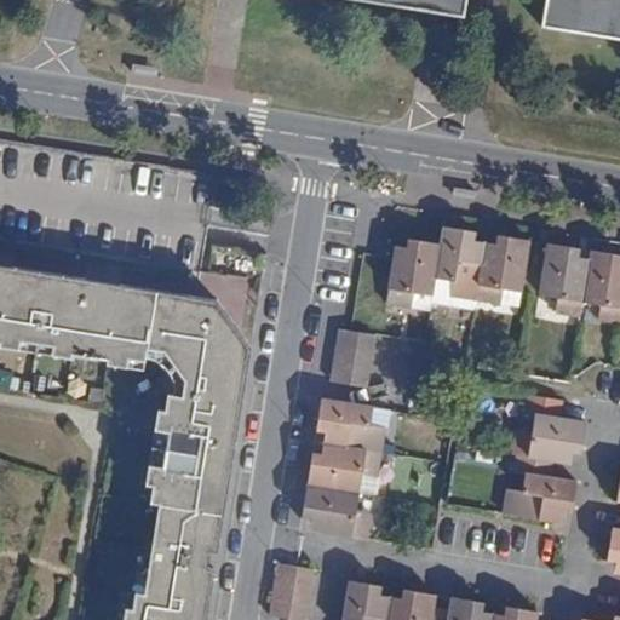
[(365,0),(464,16),(465,0),(365,0)]
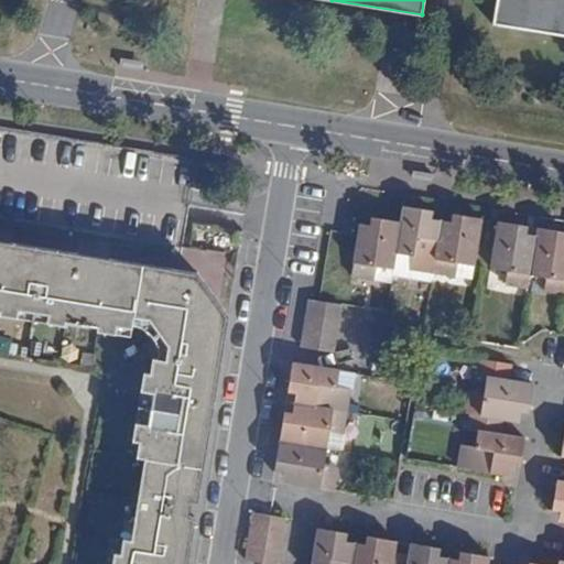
[(563,0),(497,0),(492,24),(563,35),(563,0)]
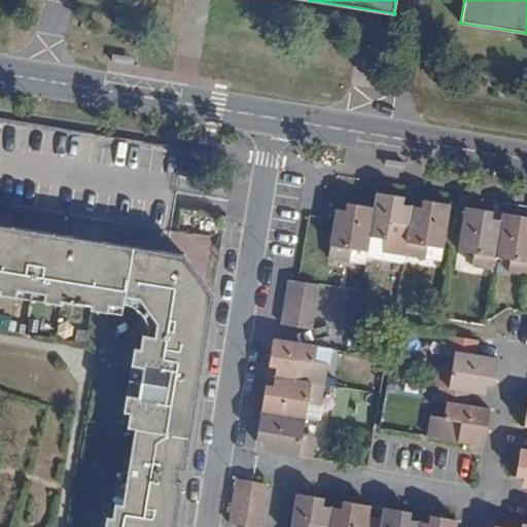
[(403,197),(377,192),(375,207),(367,250),(366,257),(403,264),(405,254),(413,206),(402,204),(403,197)]
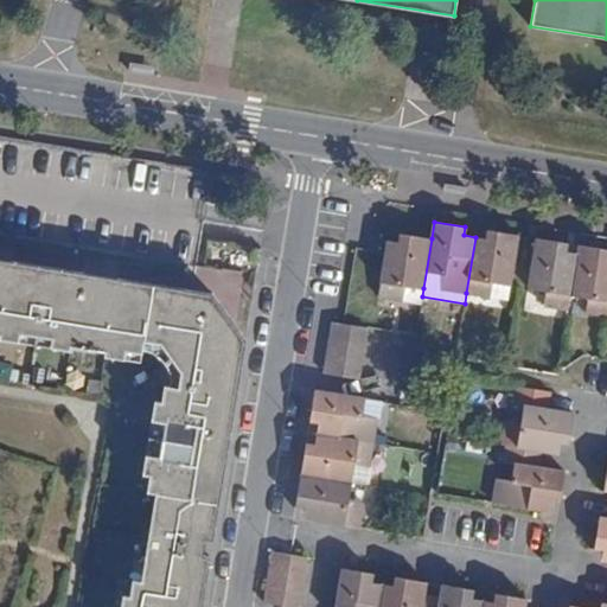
[(475,237),(466,293),(490,298),(492,282),(510,285),(518,235),(487,230),(486,240),(475,237)]
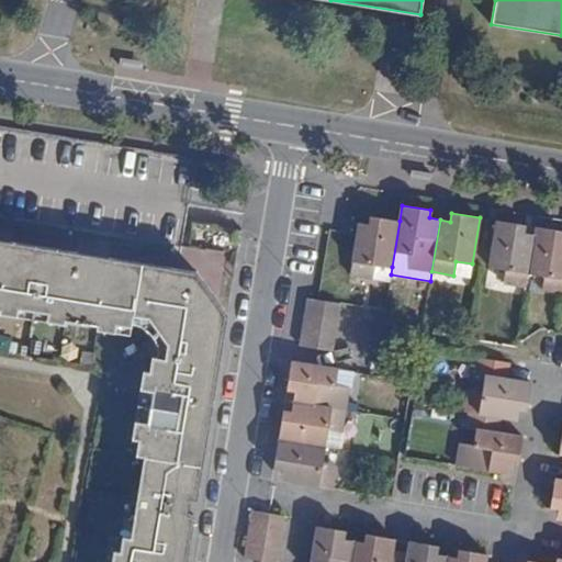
[(392,267),(400,221),(371,216),(369,225),(368,235),(357,233),(350,274),(372,279),(374,265),(392,267)]
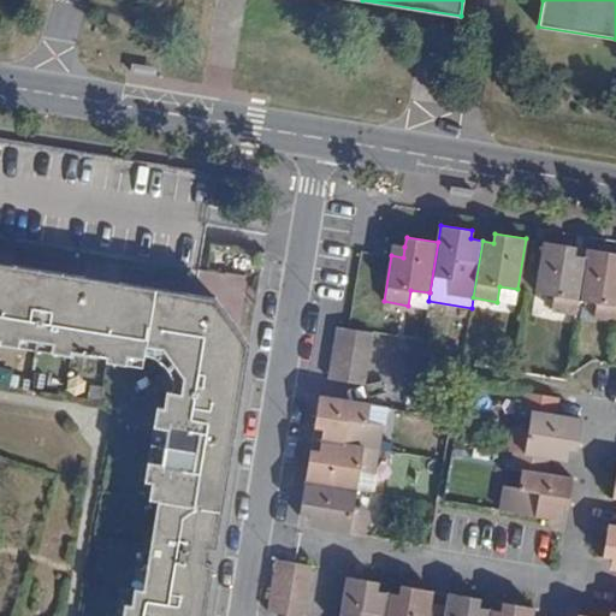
[(576,314),(579,300),(586,258),(574,256),(575,247),(545,241),(537,292),(555,295),(551,311),(576,314)]
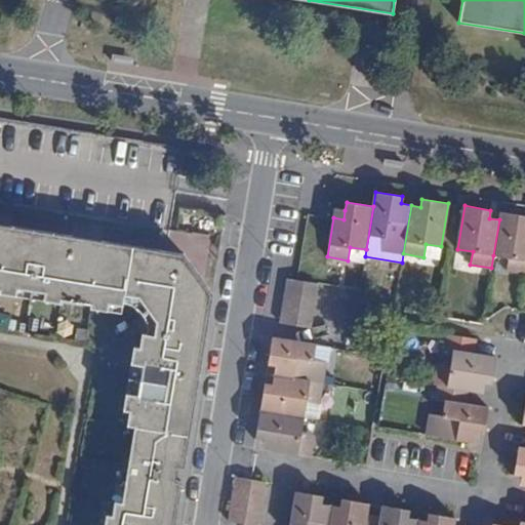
[(335,208),(333,217),(344,219),(345,210),(335,208)]
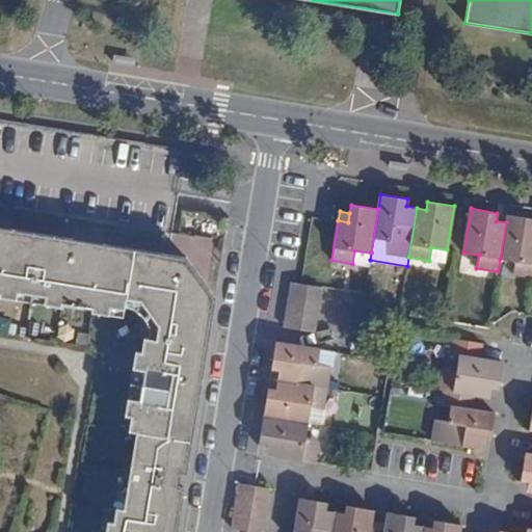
[(531,276),(531,218),(507,214),(506,222),(500,259),(515,261),(513,274),(531,276)]
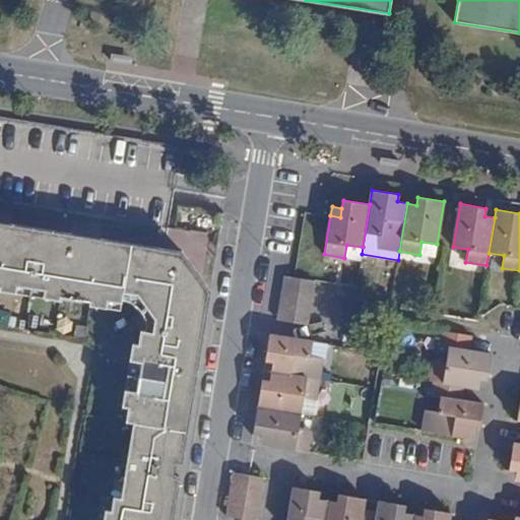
[(133,423),(182,432),(188,433),(193,401),(165,396),(167,379),(186,382),(188,370),(197,372),(210,291),(205,283),(182,301),(172,285),(187,274),(180,265),(188,259),(183,252),(101,239),(96,267),(78,264),(81,246),(70,244),(72,234),(10,223),(6,252),(0,251),(0,289),(60,300),(61,297),(90,301),(89,305),(107,308),(108,302),(122,304),(124,291),(138,295),(155,319),(152,332),(141,330),(138,343),(132,343),(128,371),(127,378),(122,406),(128,407),(126,421),(133,423)]
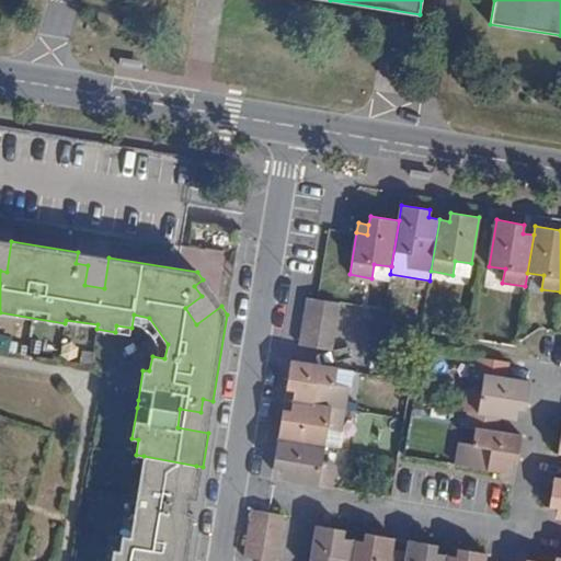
[(318,299),(308,298),(305,313),(338,319),(340,304),(318,299)]
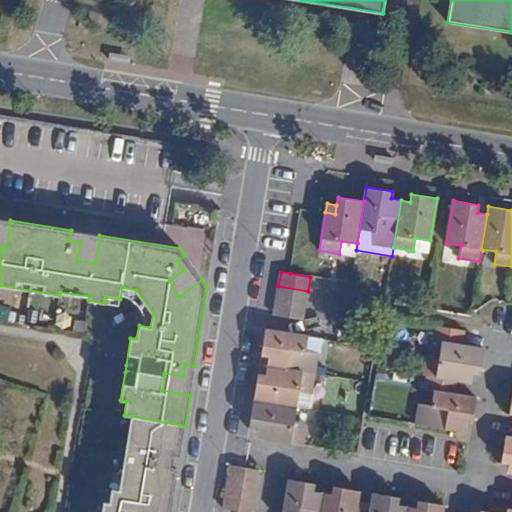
[(308,291),(278,286),(276,301),(305,306),(308,291)]
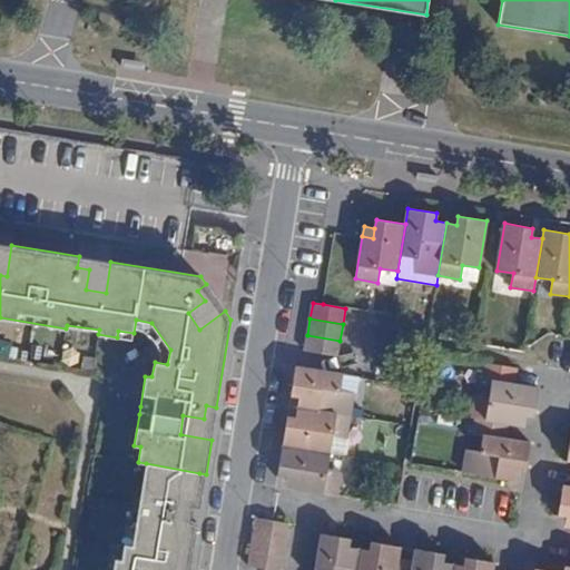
[(337,356),(340,341),(307,335),(304,351),(305,351),(337,356)]
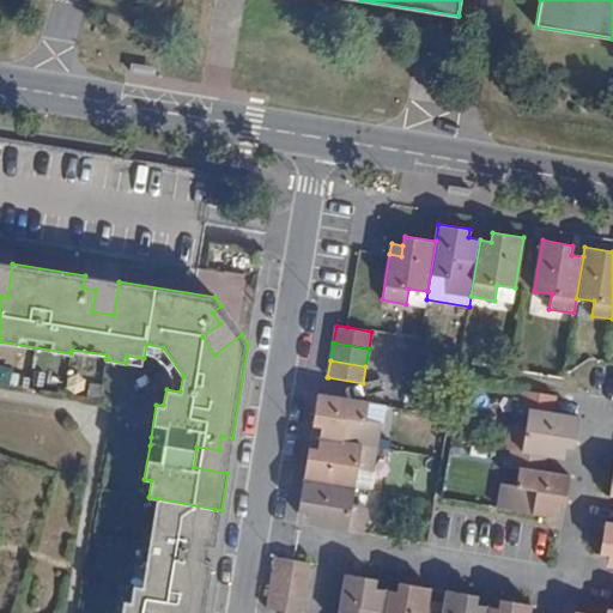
[(511,449),(547,455),(564,459),(566,447),(575,448),(581,417),(553,413),(557,396),(521,390),(519,408),(528,411),(526,426),(511,424),(508,449),(511,449)]
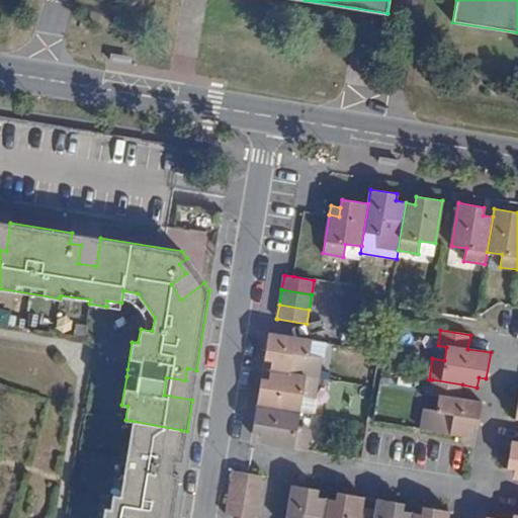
[(272,360),(271,370),(319,377),(322,357),(310,355),(312,340),(269,333),(266,351),(264,359),(272,360)]
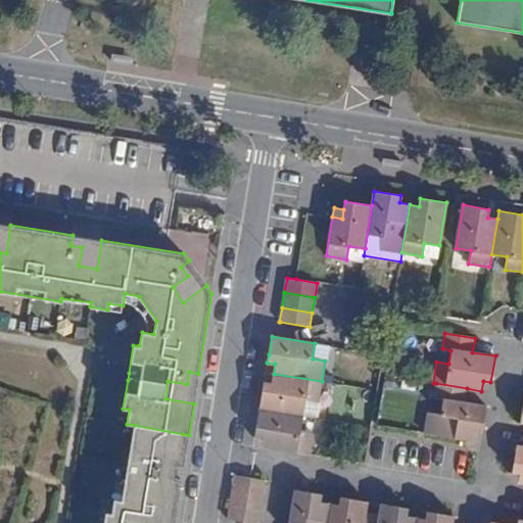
[(262,396),(259,409),(303,416),(316,418),(322,381),(274,374),(272,383),(265,382),(262,396)]
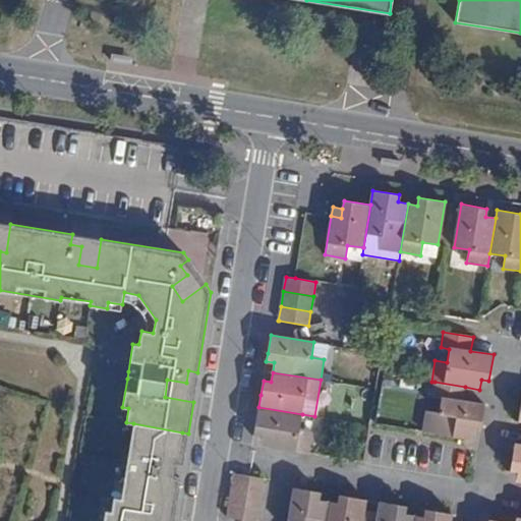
[(462,400),(465,387),(435,382),(432,396),(442,398),(439,412),(426,410),(423,431),(471,440),(473,429),(480,430),(485,405),(485,404),(462,400)]
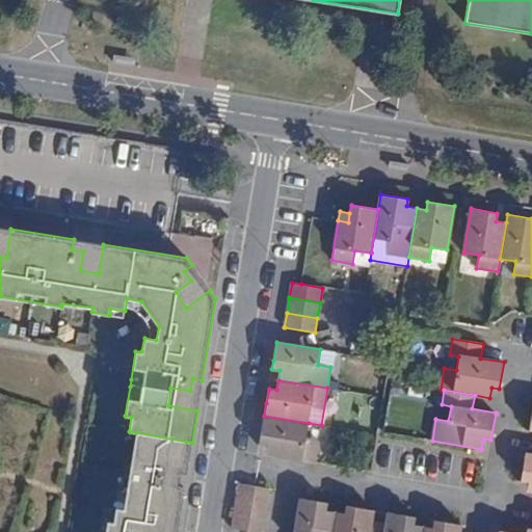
[(383,397),(374,396),(372,409),(381,411),(383,397)]
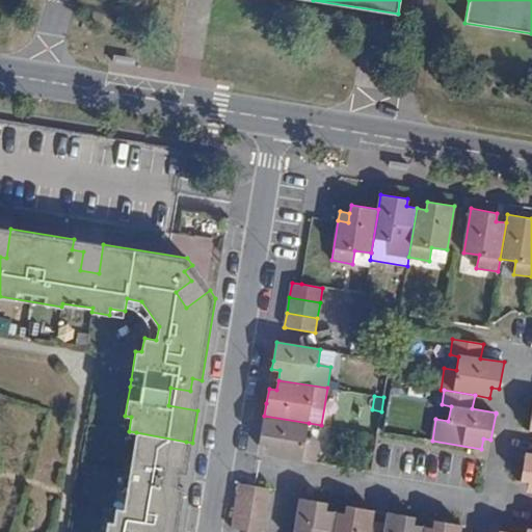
[(309,423),(264,416),(261,436),(260,443),(268,445),(266,454),(316,462),(319,441),(306,439),(309,423)]
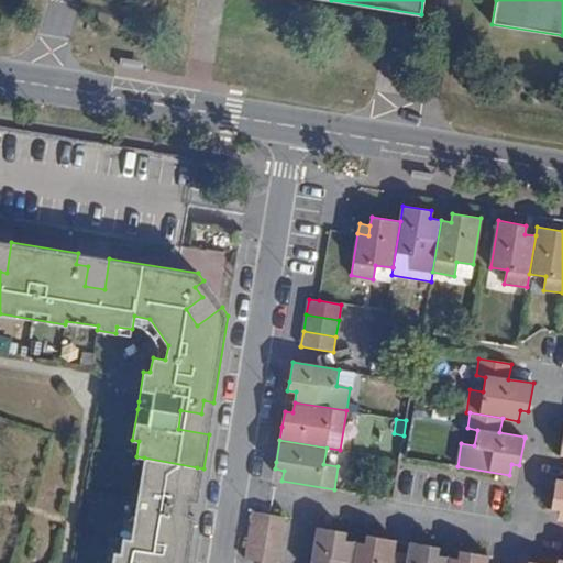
[(194,485),(197,467),(144,457),(139,492),(135,493),(133,496),(133,497),(132,500),(134,504),(136,506),(131,539),(122,538),(121,552),(114,552),(111,562),(187,562),(189,549),(183,548),(186,530),(192,531),(195,517),(189,515),(191,500),(197,500),(200,486),(194,485)]
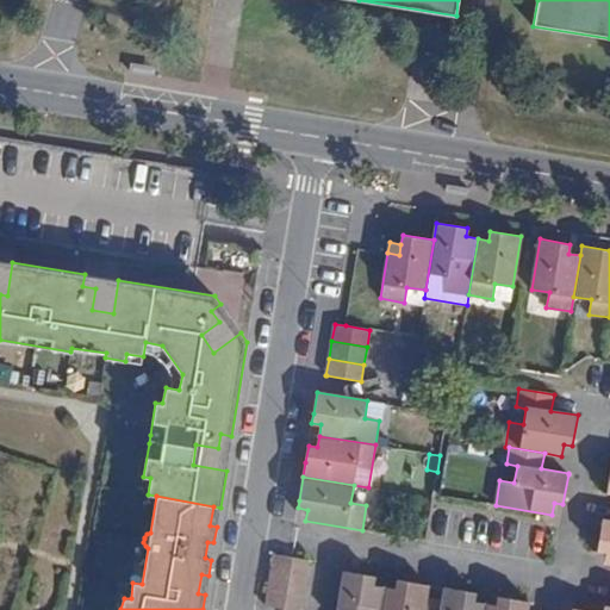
[(609,520),(604,520),(603,524),(598,549),(607,552),(604,562),(605,564),(609,564),(609,520)]
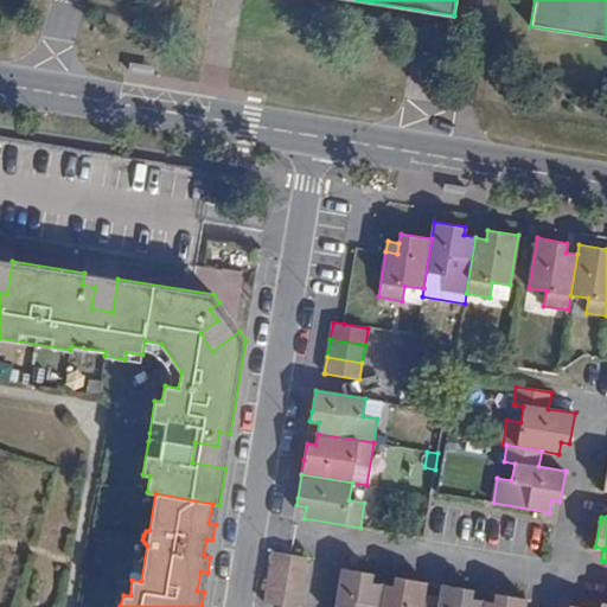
[(270,562),(306,567),(307,556),(273,551),(270,562)]
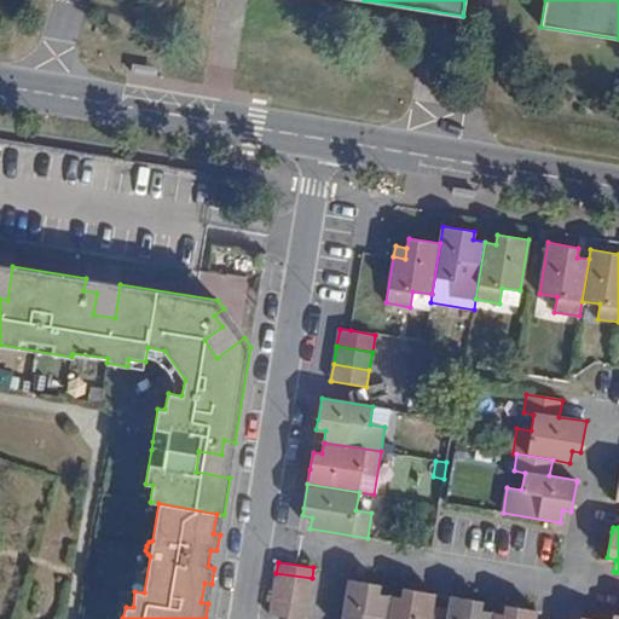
[(275,580),(311,585),(312,578),(276,573),(275,580)]
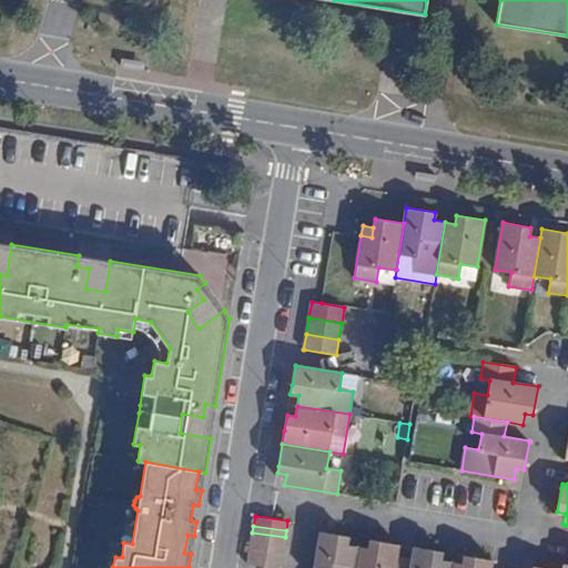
[(252,533),(251,543),(283,547),(285,537),(252,533)]
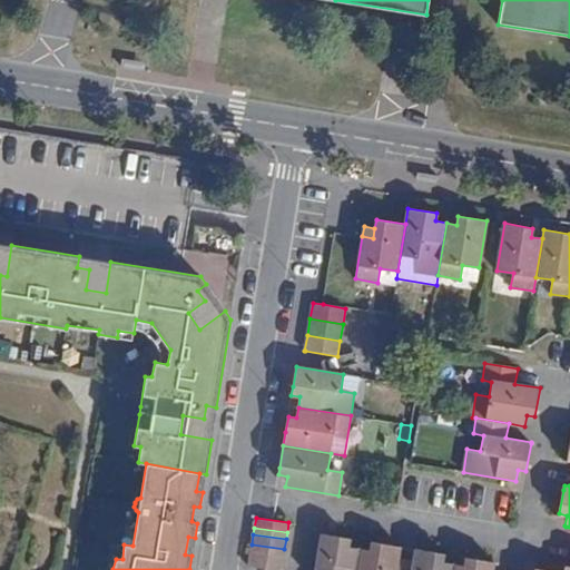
[(355,569),(360,549),(350,547),(349,547),(351,539),(321,534),(315,569),(355,569)]
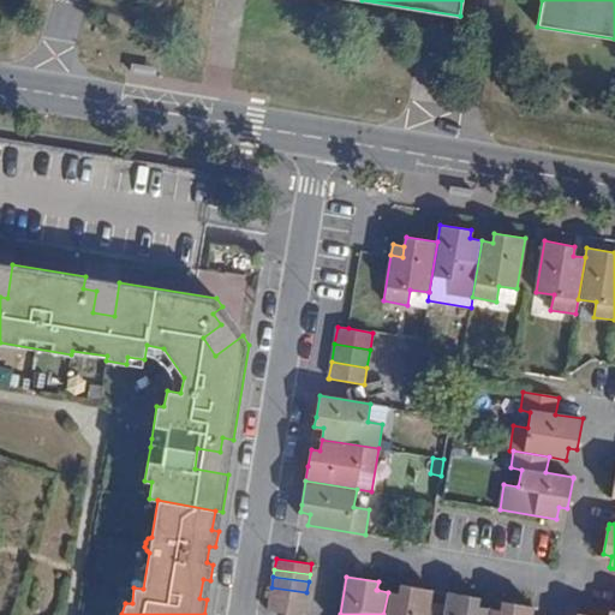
[(388,592),(383,614),(428,614),(430,603),(433,590),(423,589),(401,585),(399,593),(388,592)]
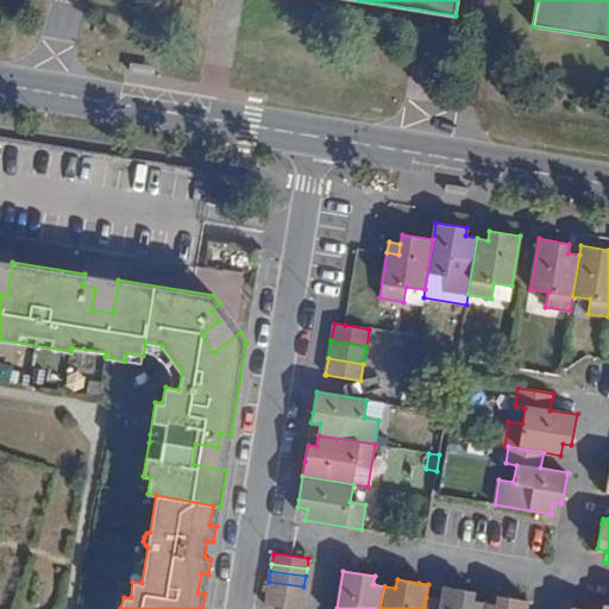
[(269,582),(268,588),(303,594),(303,586),(269,582)]
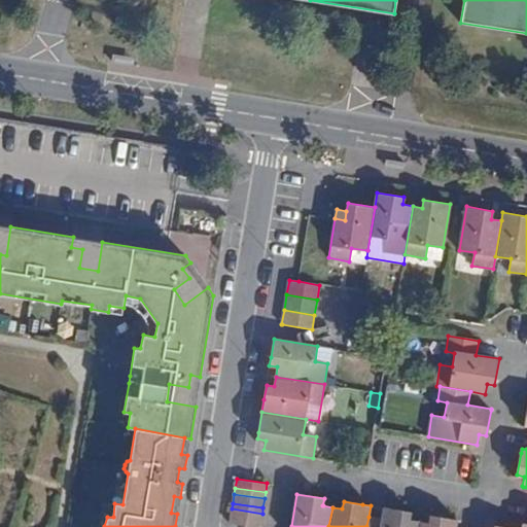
[(369,517),(366,526),(418,526),(419,521),(410,520),(411,513),(391,510),(384,507),(382,519),(369,517)]
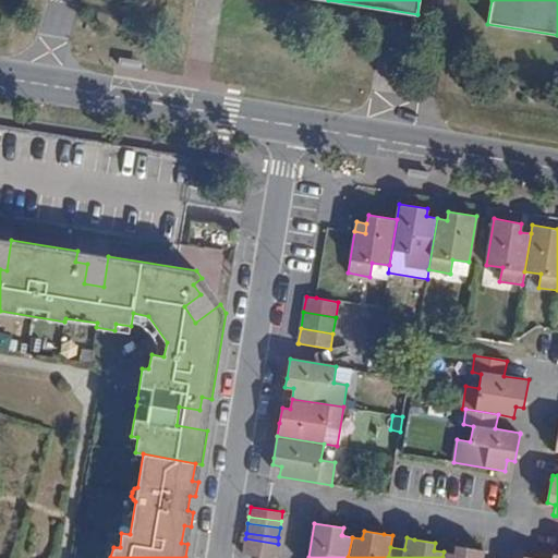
[(245,538),(244,547),(276,553),(278,544),(245,538)]
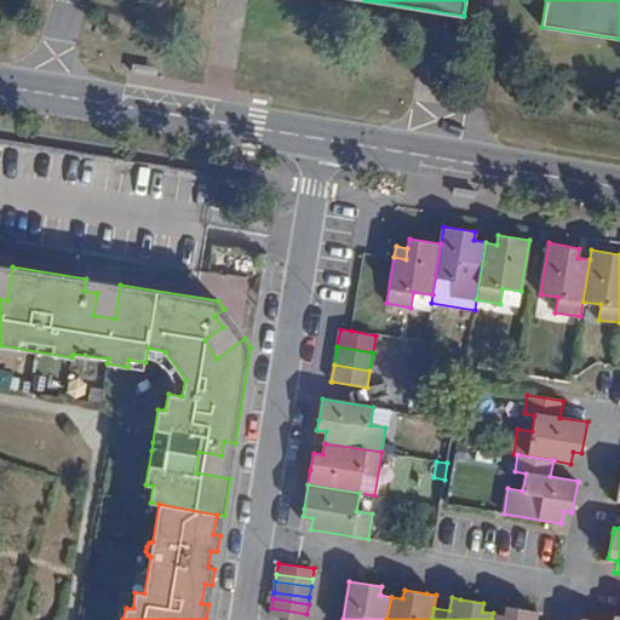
[(493,613),(492,619),(537,619),(538,612),(506,607),(505,615),(493,613)]
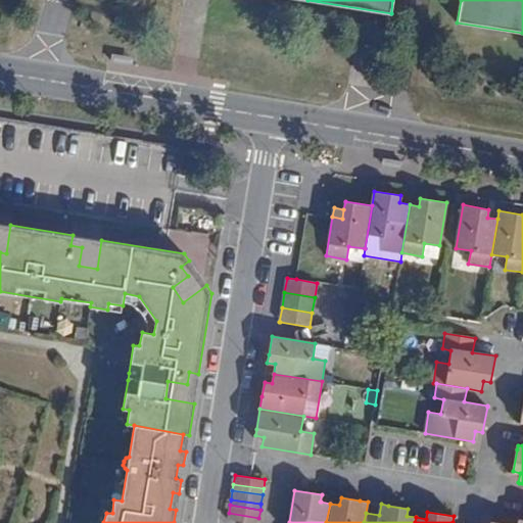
[(229,513),(228,519),(250,522),(257,522),(258,518),(229,513)]
